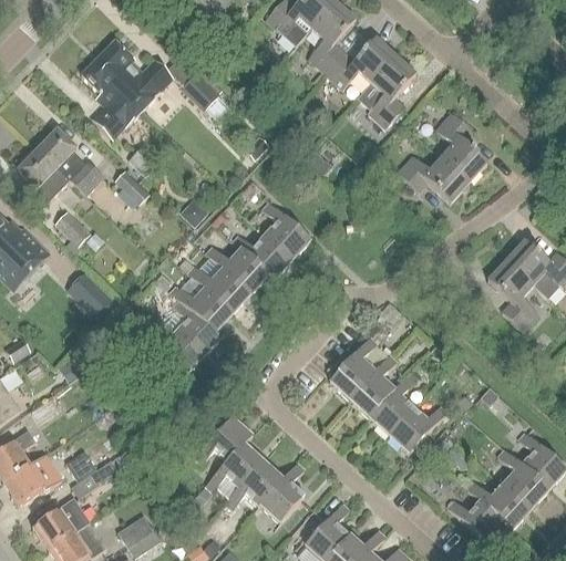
[(194,0),(212,17),(226,0),(194,0)]
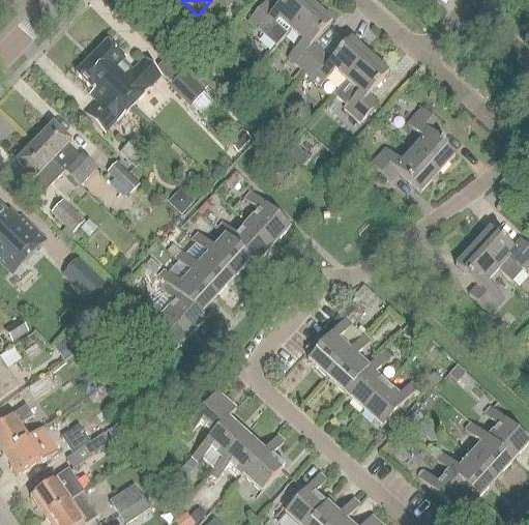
[(246,17),(263,31),(275,42),(290,26),(313,0),(278,0),(274,4),(270,0),(261,0),(246,17)]
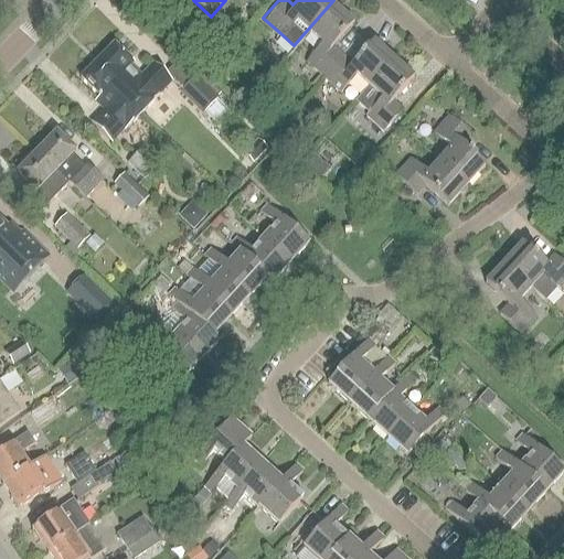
[(307,55),(325,72),(343,50),(333,41),(353,19),(333,0),(309,28),(321,40),(307,55)]
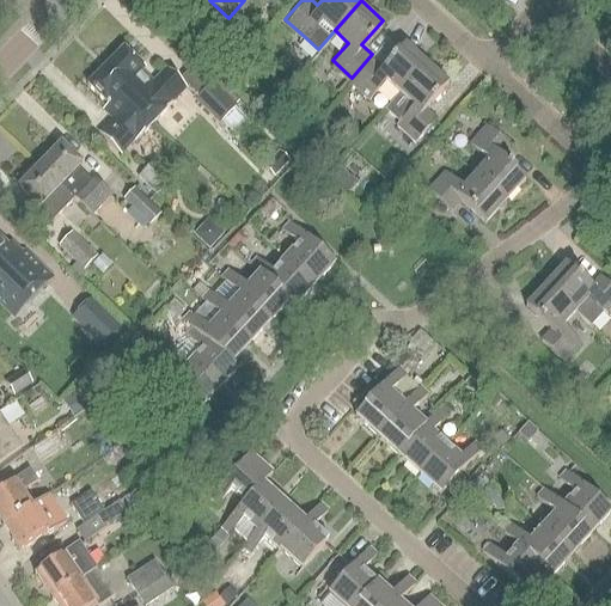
[(383,63),(372,54),(352,78),(370,93),(386,77),(401,90),(427,60),(404,40),(383,63)]
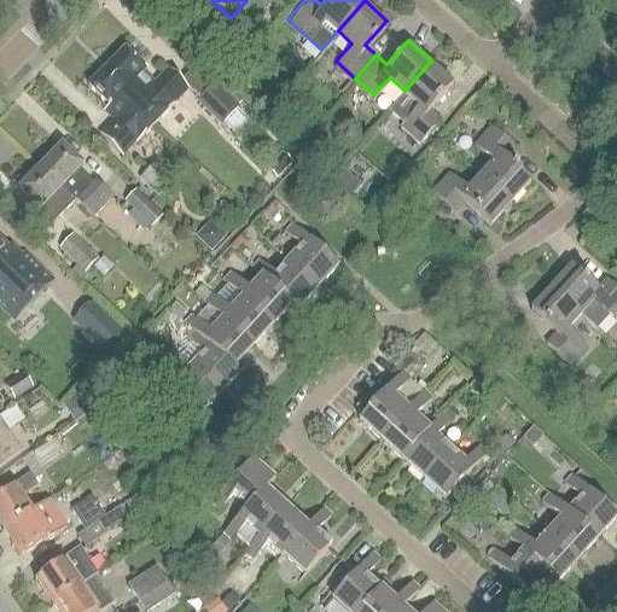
[(138,95),(137,98),(157,118),(178,97),(176,97),(190,82),(170,64),(157,77),(145,66),(149,63),(127,42),(110,59),(117,66),(116,74),(138,95)]
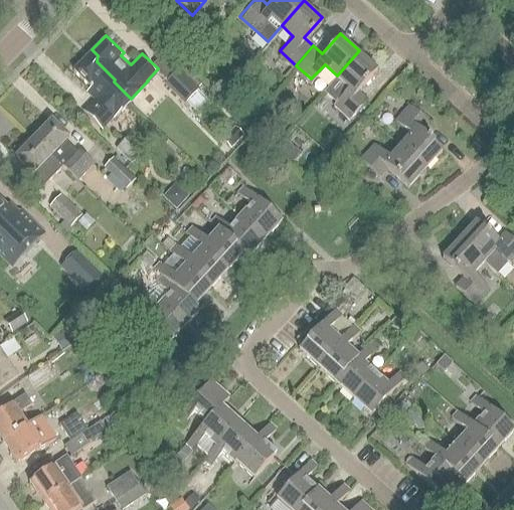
[(116,114),(131,99),(114,81),(115,79),(97,61),(98,55),(92,49),(75,66),(93,83),(89,88),(97,96),(86,107),(104,125),(115,113),(116,114)]
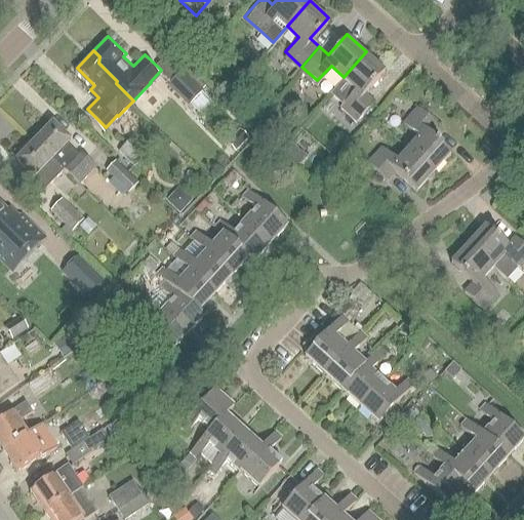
[(366,89),(385,68),(366,51),(344,77),(355,87),(341,103),(358,117),(375,97),(366,89)]
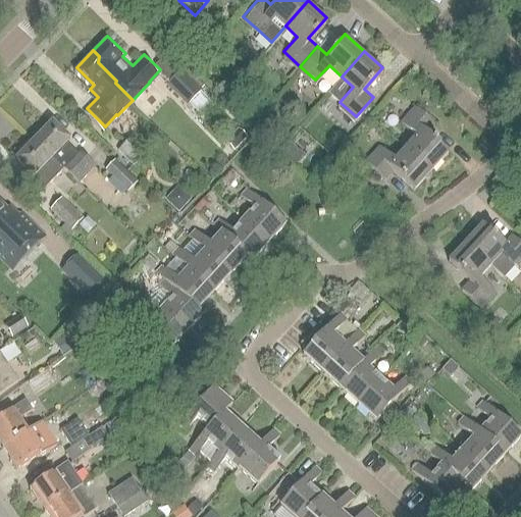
[(203,86),(183,65),(166,82),(187,102),(203,86)]
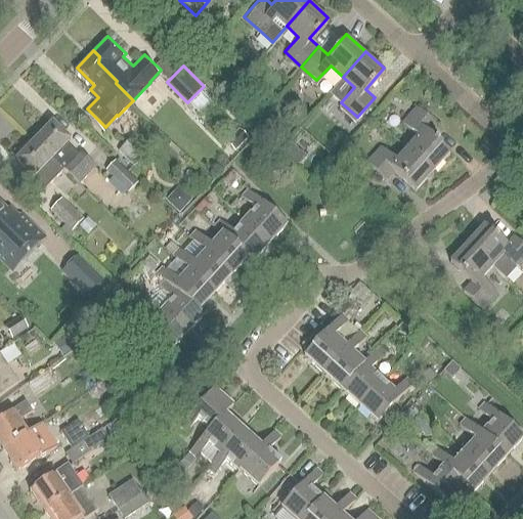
[(419,132),(407,145),(433,168),(449,149),(428,130),(437,120),(417,102),(403,118),(419,132)]
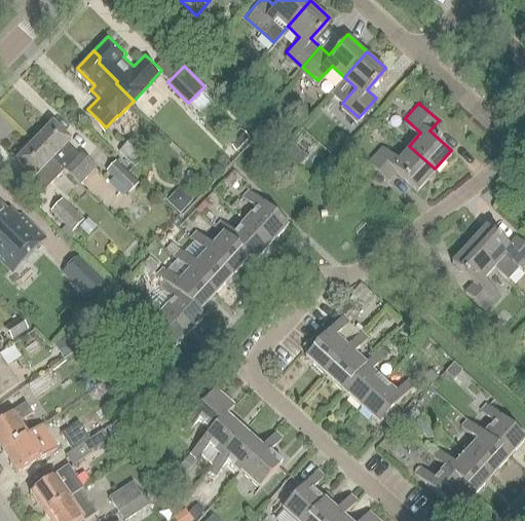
[(53,118),(35,138),(65,166),(80,182),(97,165),(81,150),(80,152),(68,140),(72,136),(53,118)]
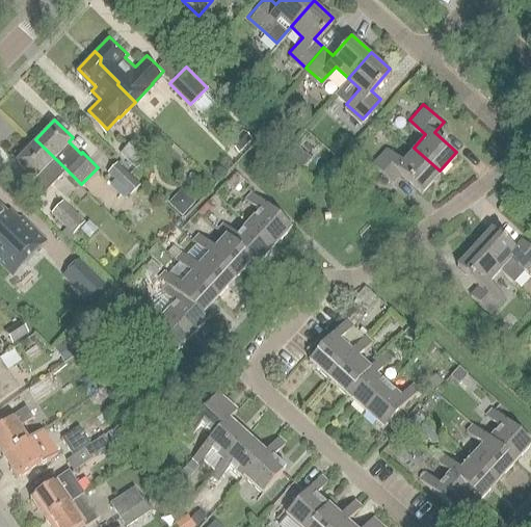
[(247,132),(234,146),(238,151),(253,136),(247,132)]
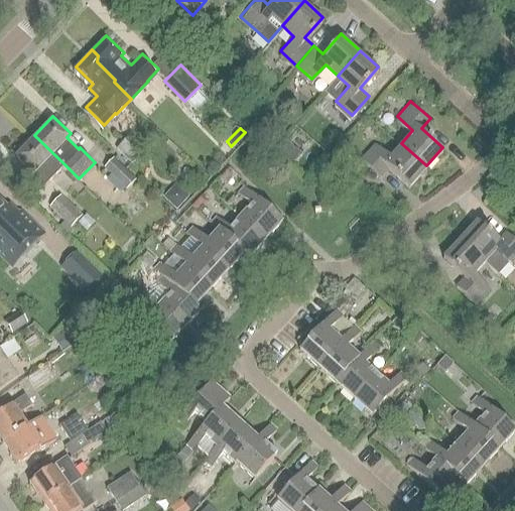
[(147,145),(131,131),(117,146),(133,161),(147,145)]
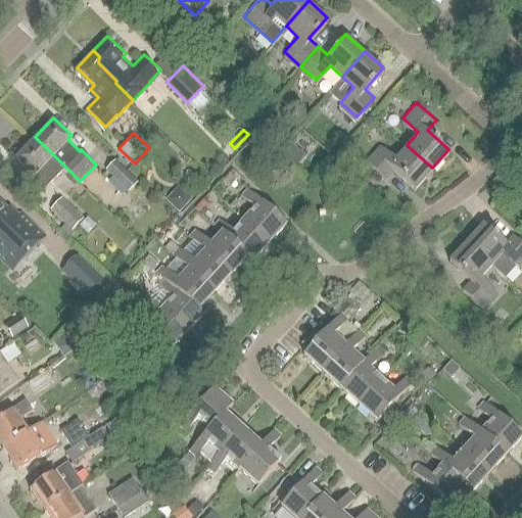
[(64,166),(35,137),(17,155),(34,172),(32,174),(44,186),(64,166)]
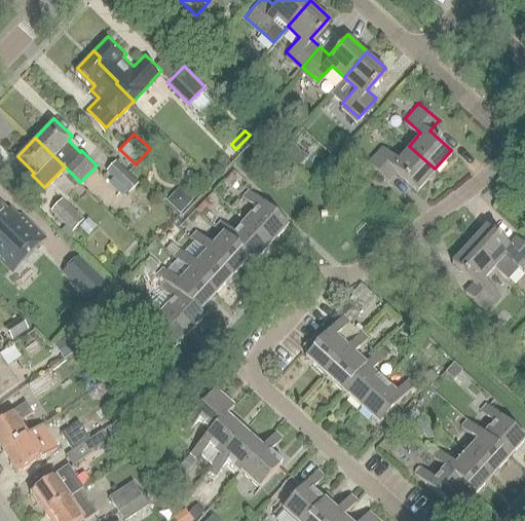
[(290,139),(282,148),(288,153),(296,144),(290,139)]
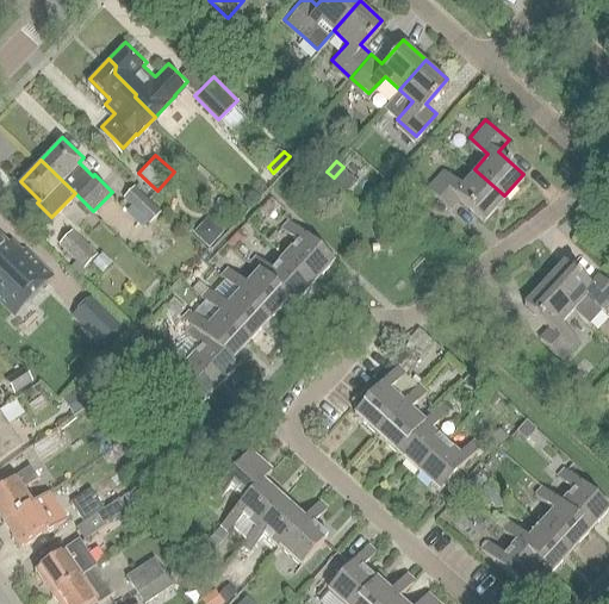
[(484,217),(504,195),(474,169),(463,182),(443,166),(428,184),(451,205),(460,195),(484,217)]
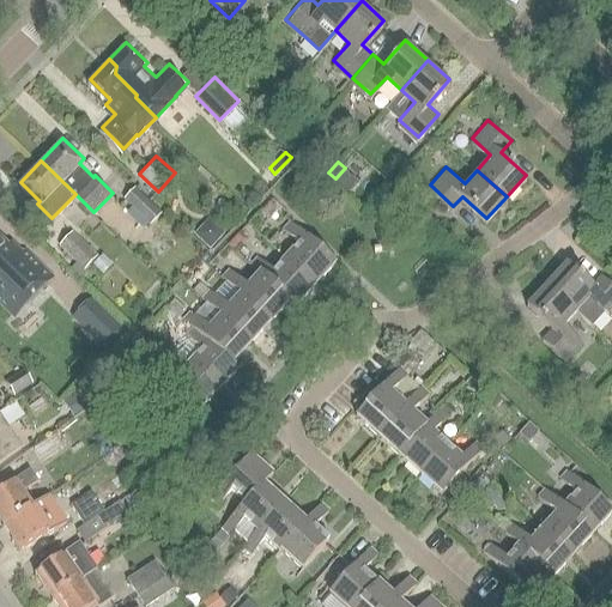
[(134,184),(123,195),(131,204),(126,208),(141,223),(146,218),(150,222),(161,210),(134,184)]
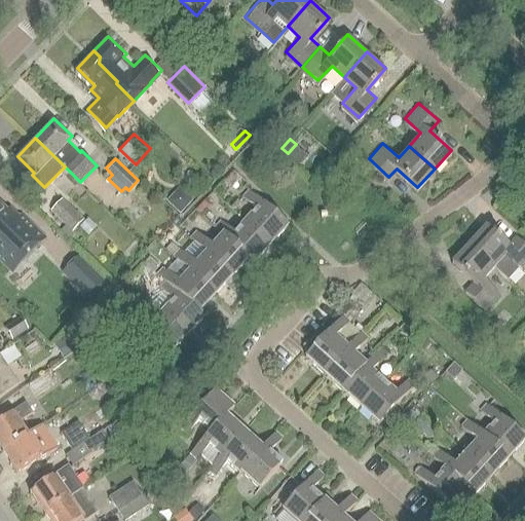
[(180,185),(167,197),(180,211),(193,197),(180,185)]
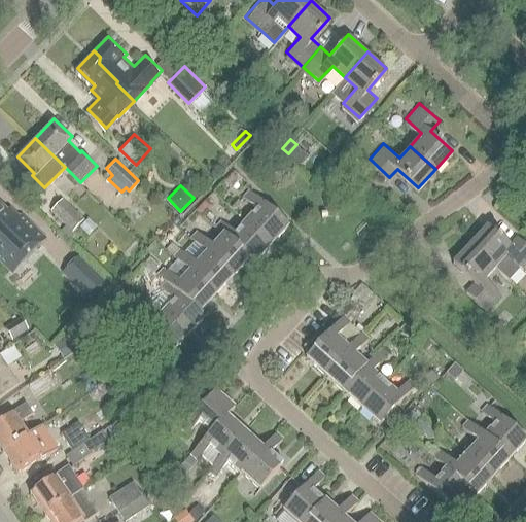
[(257,205),(245,217),(271,241),(288,221),(250,186),(244,193),(257,205)]
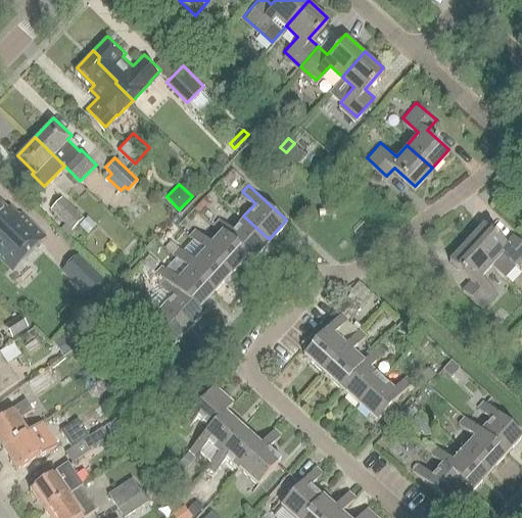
[(87,222),(61,194),(45,209),(68,234),(76,228),(78,231),(87,222)]
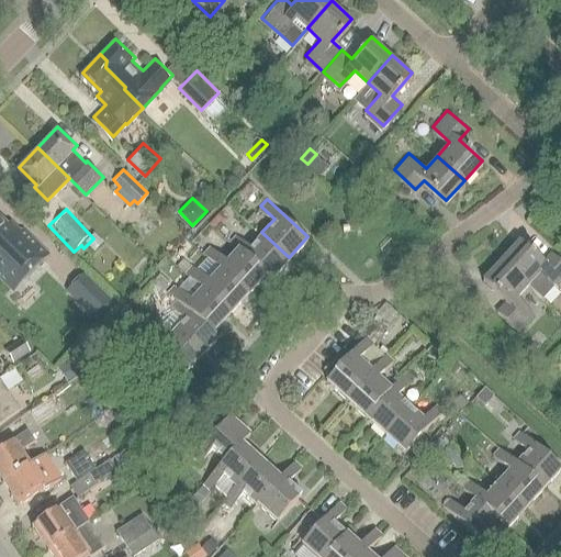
[(0,211),(0,271),(14,286),(51,249),(23,223),(18,229),(0,211)]
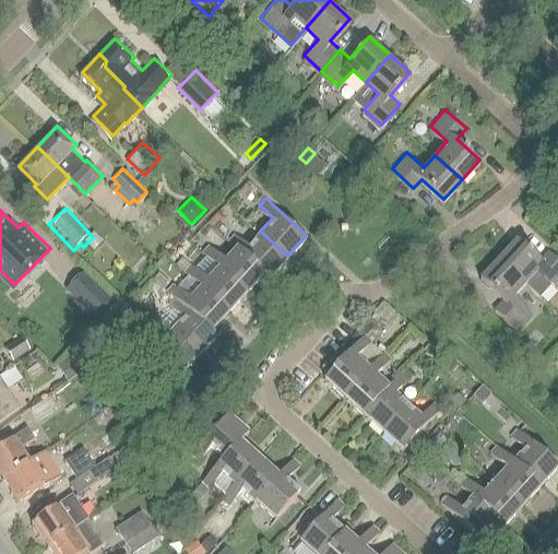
[(217,210),(209,220),(215,226),(224,216),(217,210)]
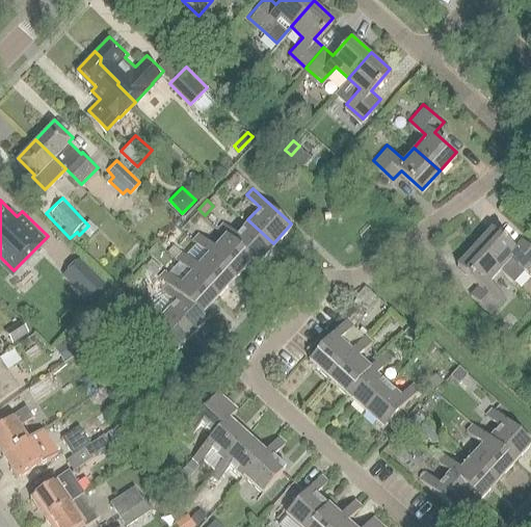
[(218,226),(227,233),(250,255),(257,260),(273,243),(247,219),(238,231),(224,218),(218,226)]
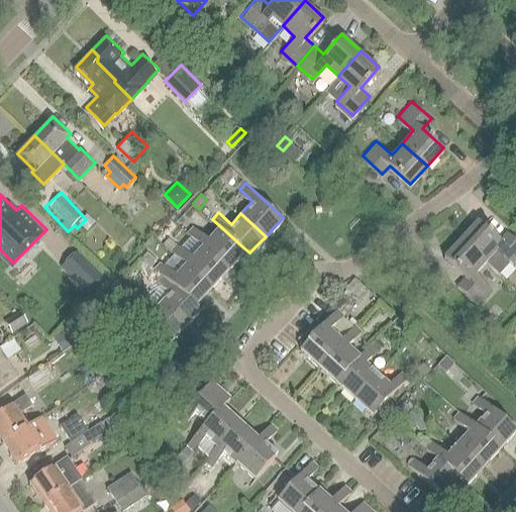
[(479,219),(461,238),(487,261),(487,260),(502,274),(515,258),(515,236),(507,229),(499,238),(479,219)]
